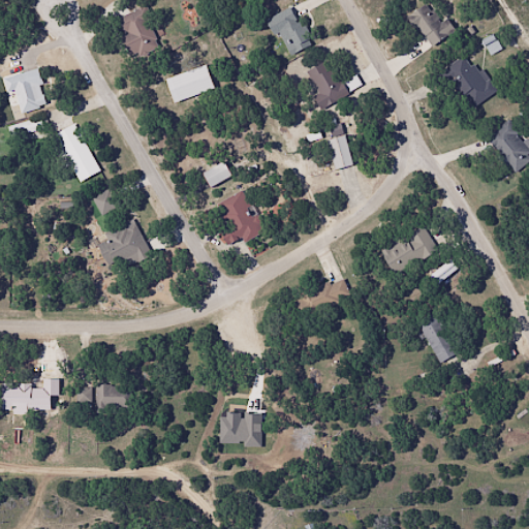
[(407,17),(429,48),(454,31),(445,19),(439,24),(426,3),(407,17)]
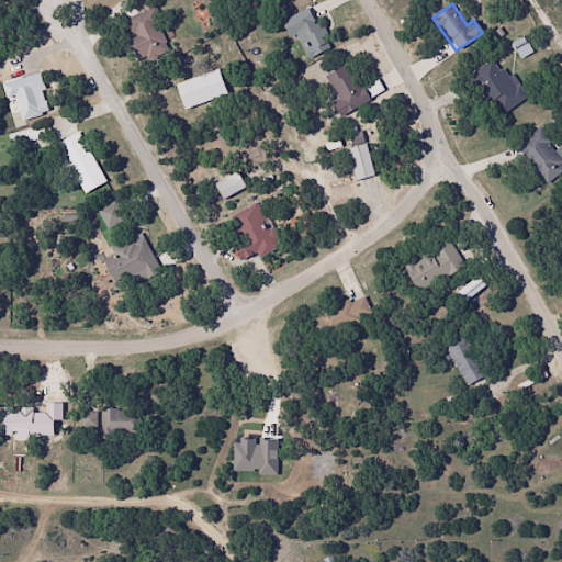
[(122,23),(143,64),(171,49),(149,8),(122,23)]
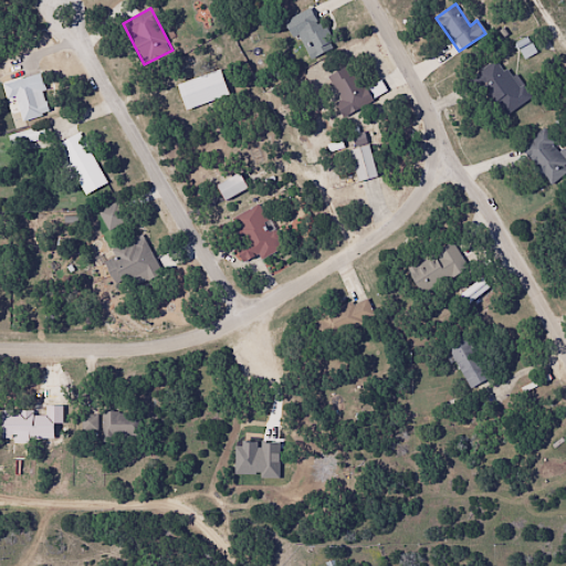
[(307,61),(331,48),(310,8),(286,20),(307,61)]
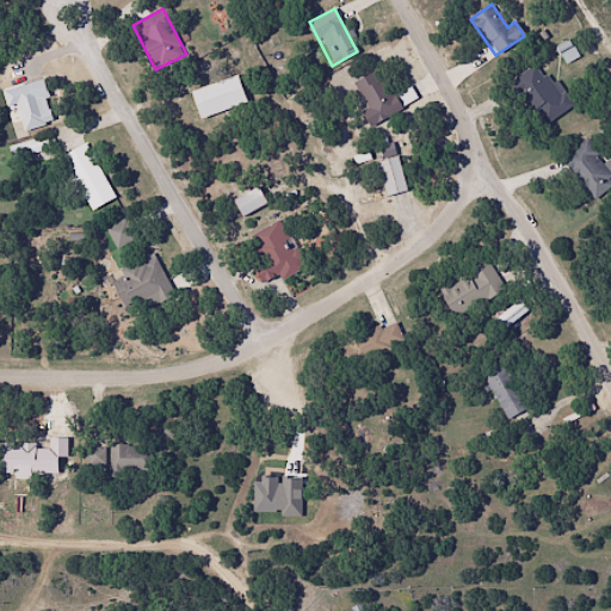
[(539,62),(514,79),(545,124),(571,107),(539,62)]
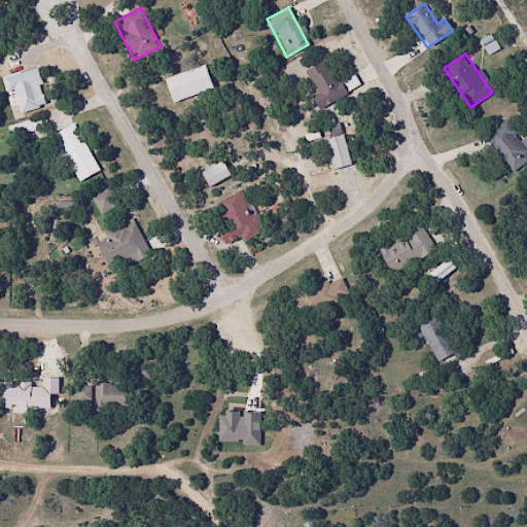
[(347,94),(326,60),(304,73),(316,94),(312,97),(319,110),(347,94)]
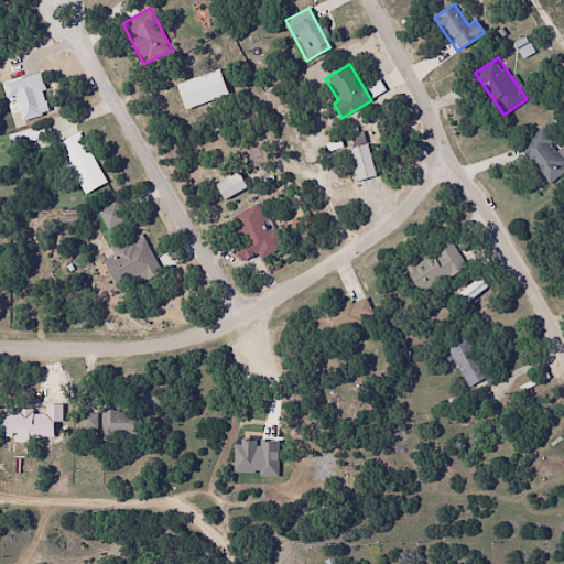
[(85,194),(106,183),(71,117),(62,121),(60,117),(47,123),(85,194)]
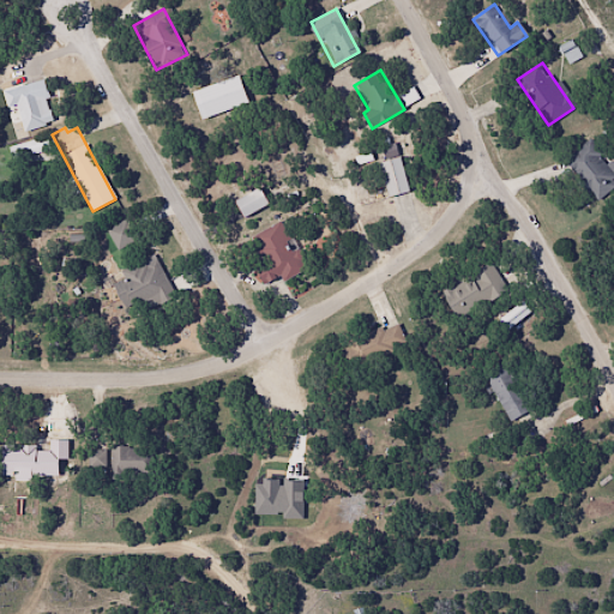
[(11,161),(49,151),(46,136),(7,145),(11,161)]
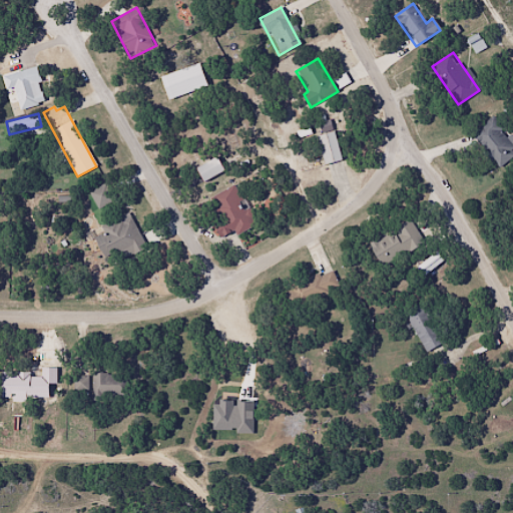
[(512,155),(512,151),(511,148),(512,146),(512,139),(509,134),(508,136),(492,116),(471,133),(498,168),(512,155)]
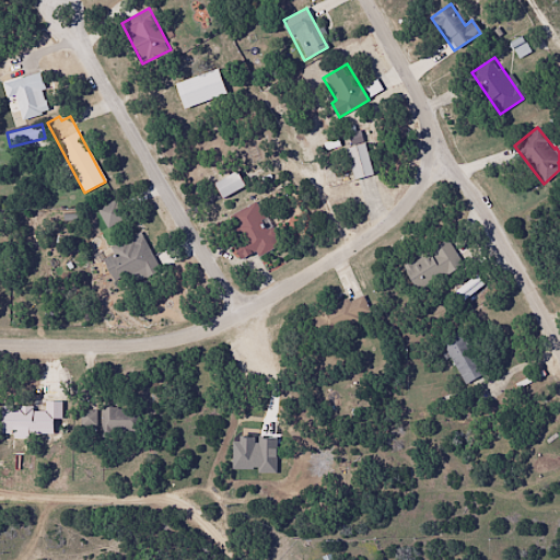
[(371,176),(365,144),(347,149),(353,181),(371,176)]
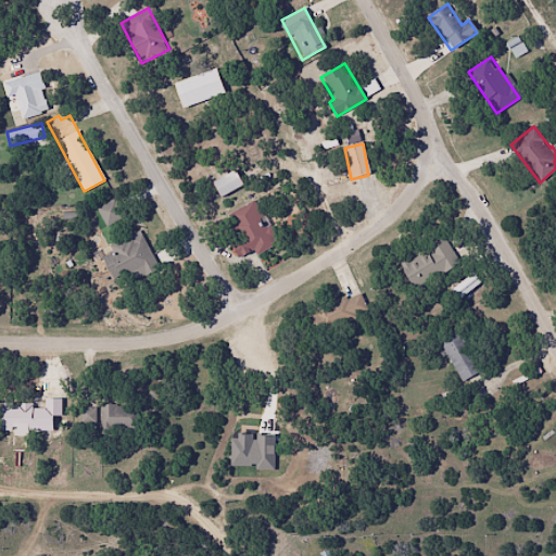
[(219,197),(242,186),(235,171),(212,181),(219,197)]
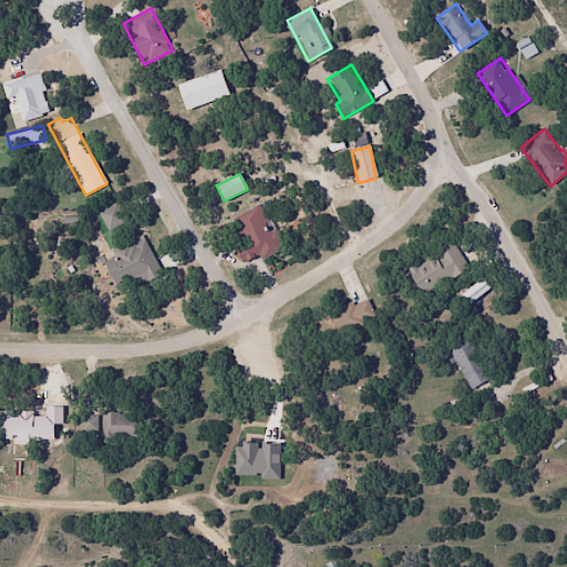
[(282,247),(274,229),(270,230),(259,205),(232,217),(245,246),(236,249),(243,265),(282,247)]
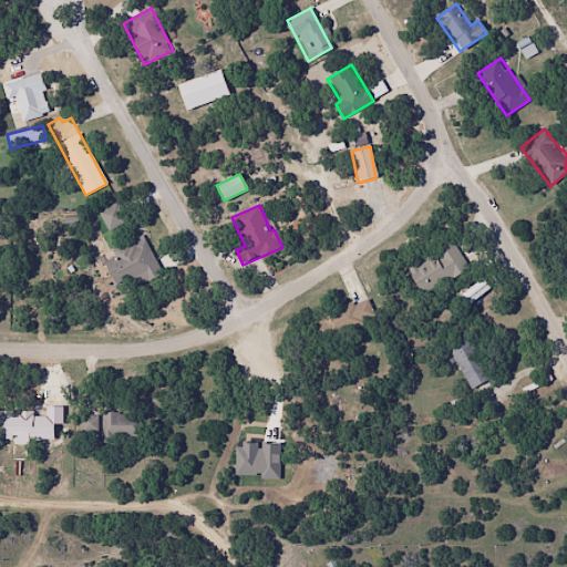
[(144,237),(110,251),(113,258),(104,263),(115,289),(158,270),(144,237)]
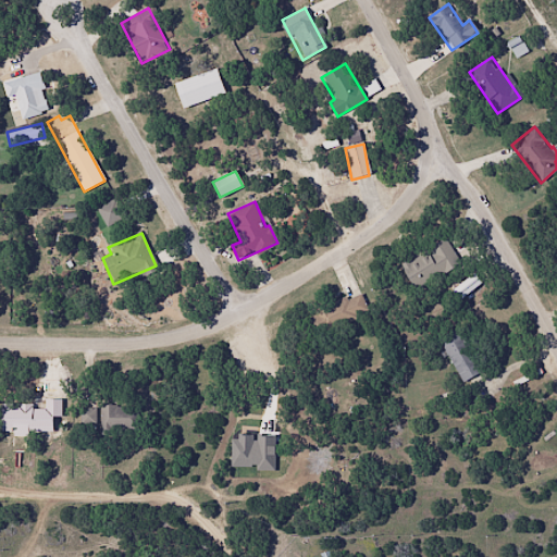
[(400,265),(413,289),(459,263),(446,239),(400,265)]
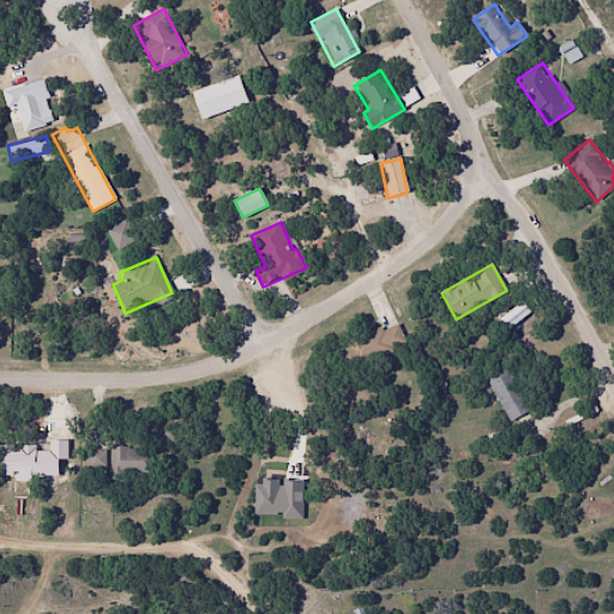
[(501,318),(515,327),(528,307),(515,299),(501,318)]
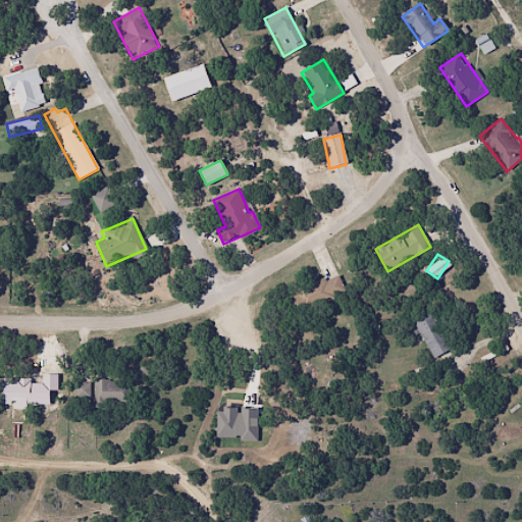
[(346,295),(337,275),(290,294),(298,313),(346,295)]
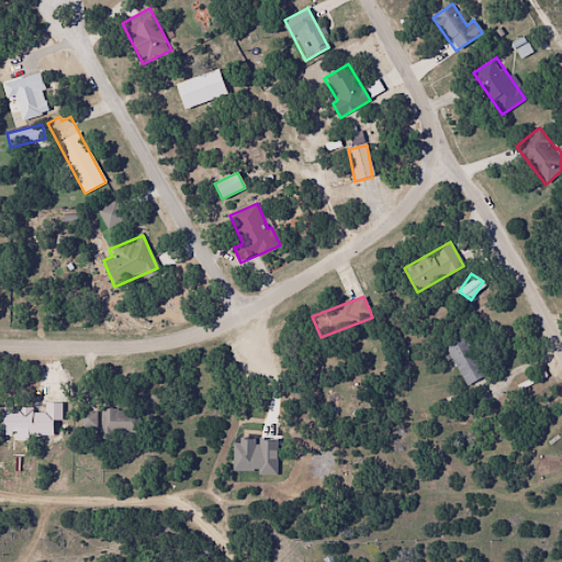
[(440,346),(470,384),(487,371),(459,333),(440,346)]
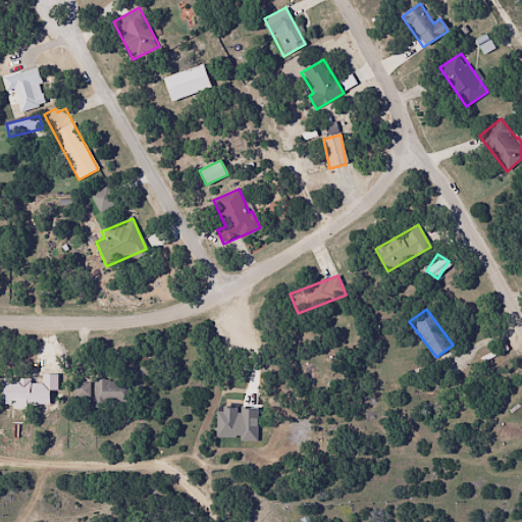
[(93,407),(128,407),(128,380),(93,380),(93,407)]
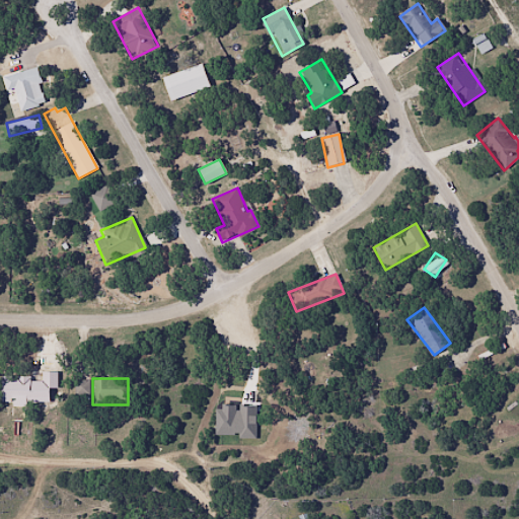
[(88,381),(75,381),(75,393),(88,393),(88,381)]
